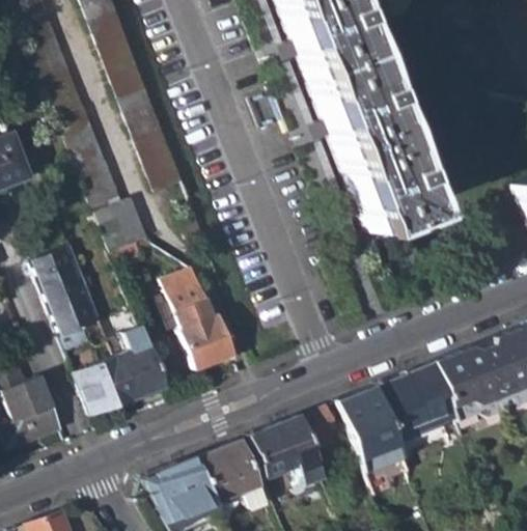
[(39,0),(8,0),(12,10),(39,0)]
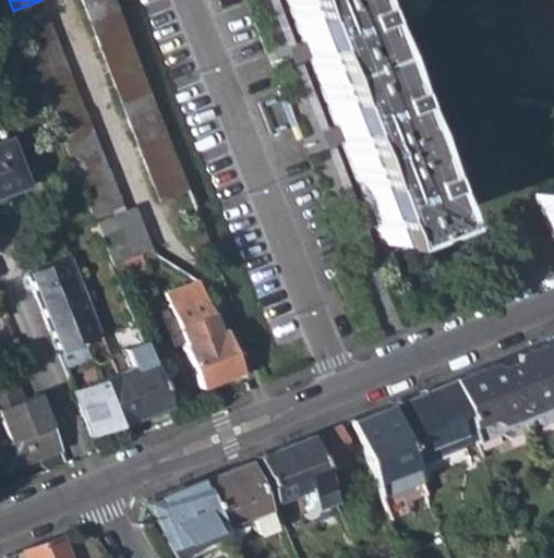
[(41,0),(13,11),(56,117),(98,226),(128,214),(41,0)]
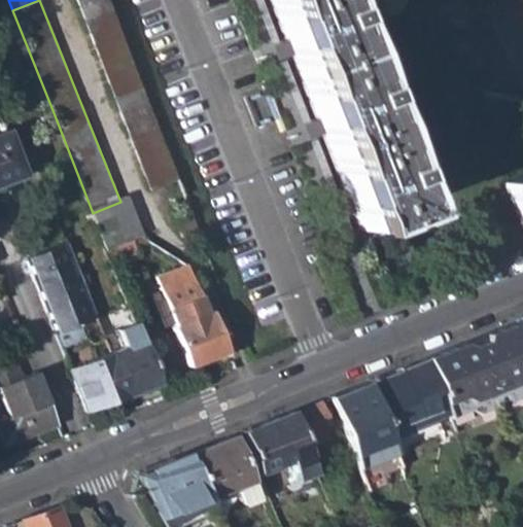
[(78,0),(152,188),(179,177),(109,0),(78,0)]
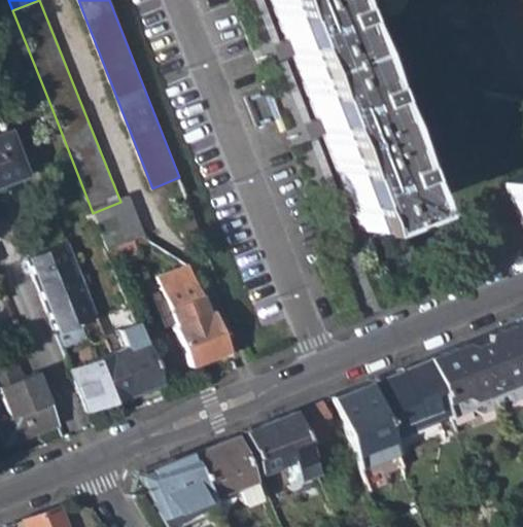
[(241,0),(336,240),(353,233),(263,0),(241,0)]
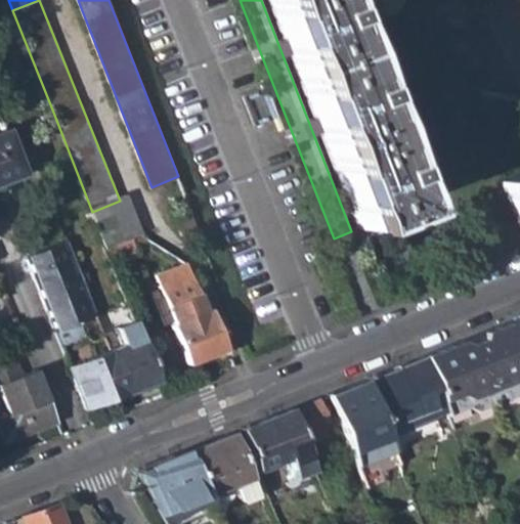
[(271,0),(361,227),(407,210),(363,98),(364,97),(358,82),(357,83),(331,15),(332,14),(328,3),(327,4),(325,0),(271,0)]
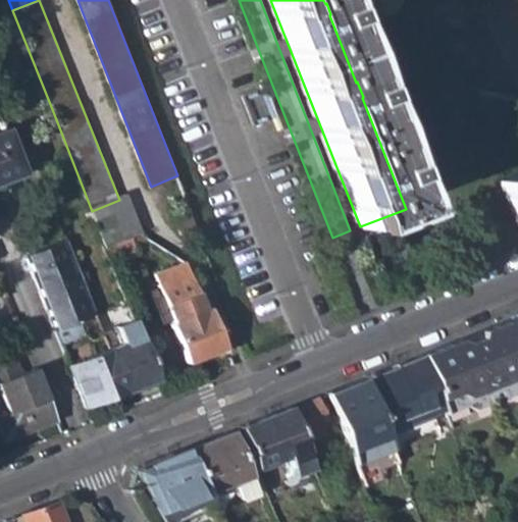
[(0,133),(0,185),(27,174),(8,129),(0,133)]
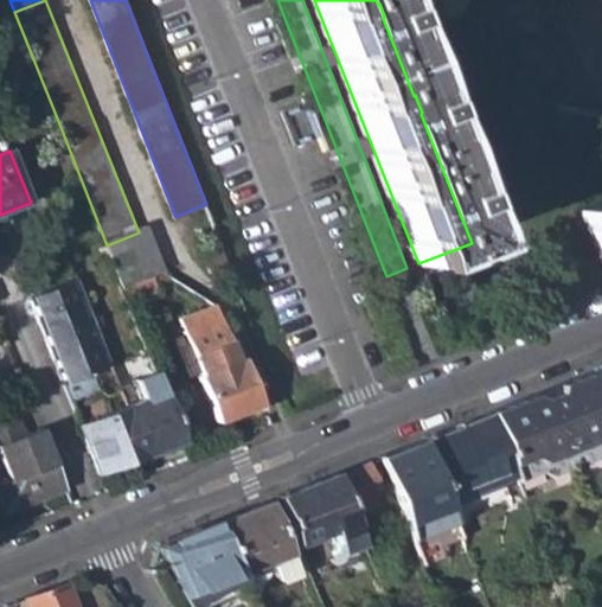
[(601,203),(586,210),(601,250),(601,203)]
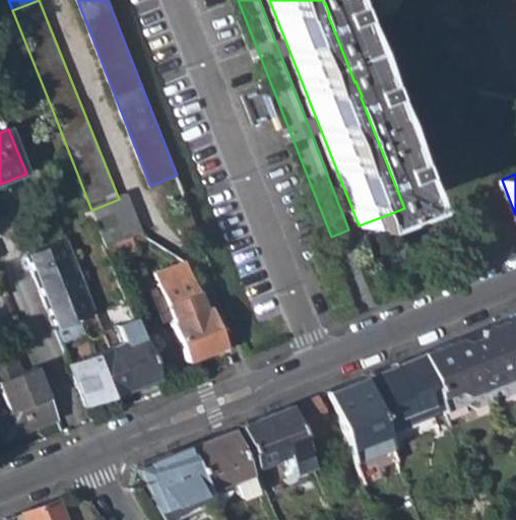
[(91,210),(108,249),(142,236),(126,196),(119,199),(91,210)]
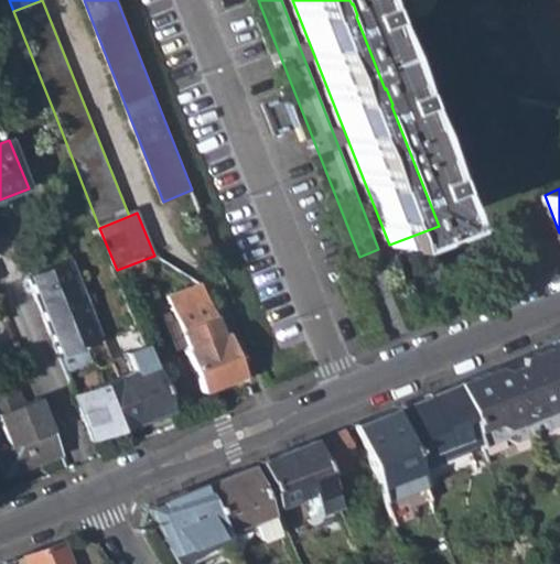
[(183,221),(196,253),(214,246),(202,214),(183,221)]
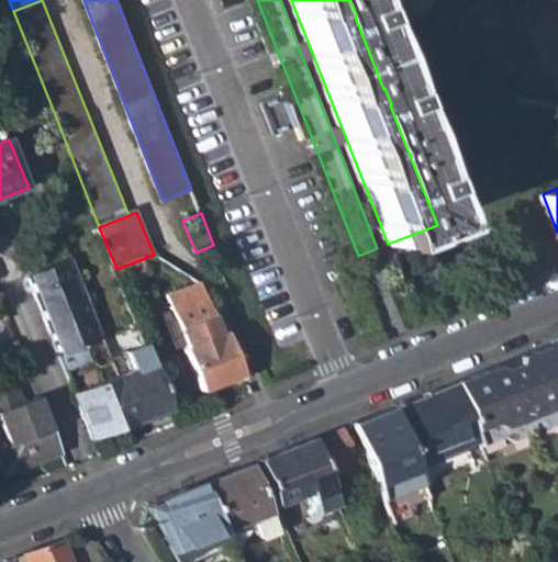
[(23,260),(55,340),(100,323),(68,243),(23,260)]
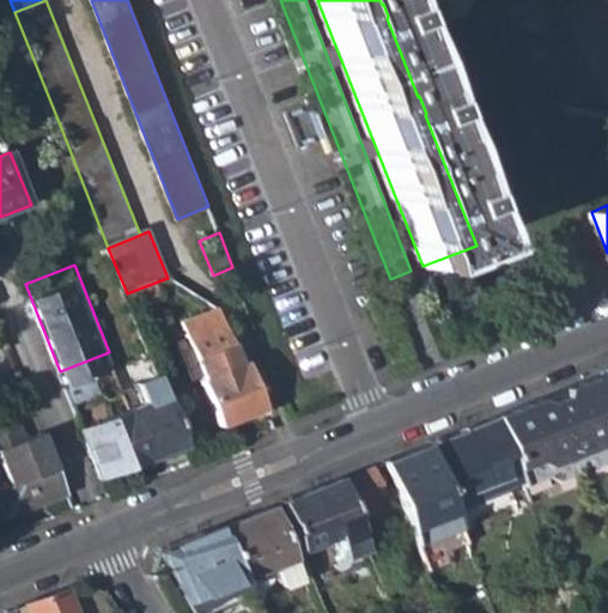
[(183,322),(188,338),(226,322),(220,307),(183,322)]
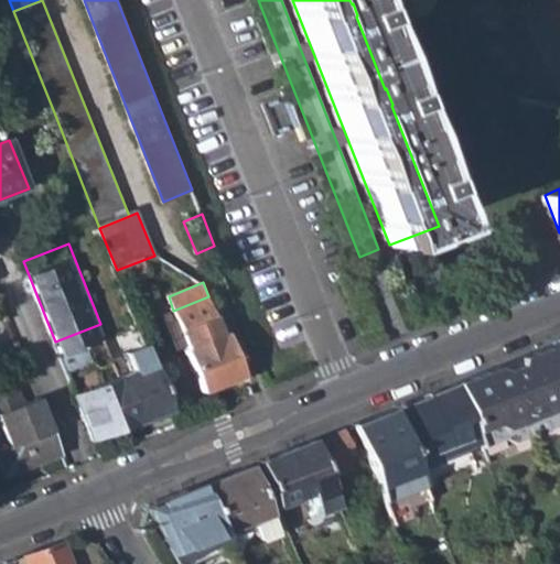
[(223,335),(208,296),(173,311),(189,349),(187,349),(203,392),(245,376),(228,334),(223,335)]
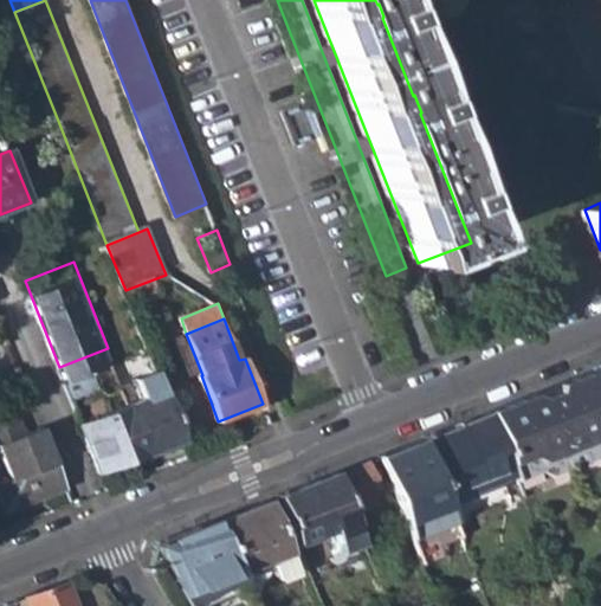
[(59,367),(65,384),(99,369),(98,363),(112,359),(108,348),(59,367)]
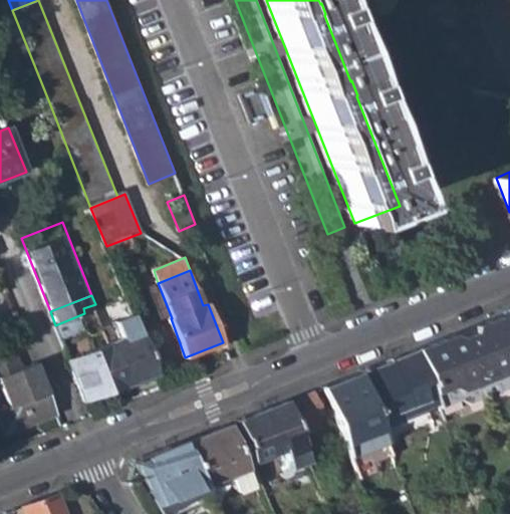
[(442,403),(443,407),(461,400),(468,404),(497,392),(500,400),(509,396),(509,311),(478,324),(475,331),(464,335),(458,332),(421,347),(442,403)]
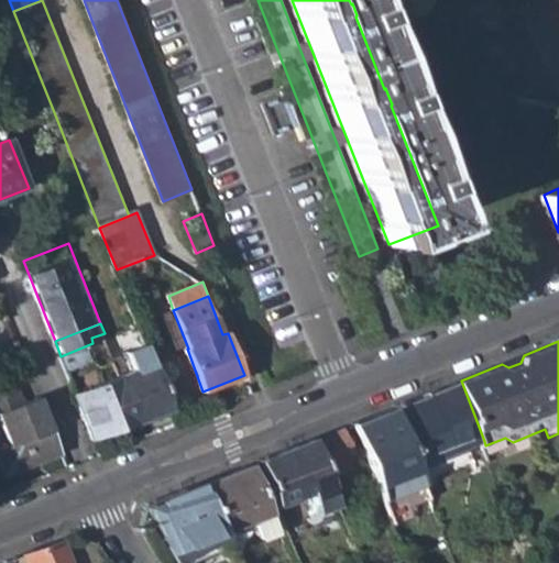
[(121,377),(140,423),(173,410),(146,345),(129,354),(135,372),(121,377)]
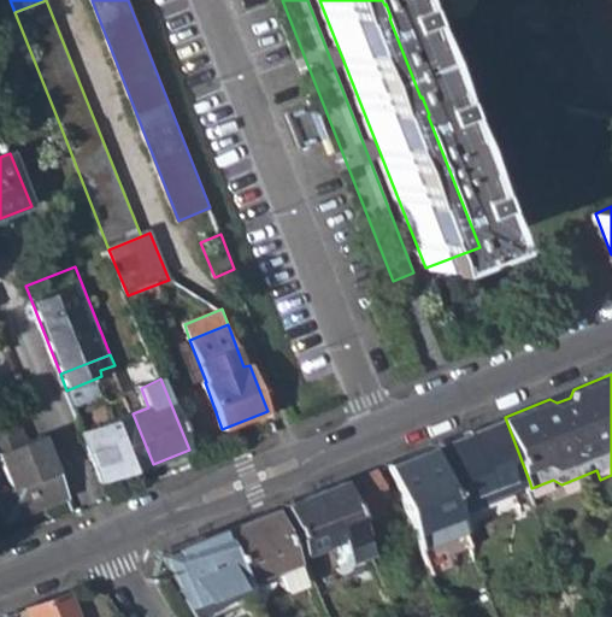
[(0,458),(12,488),(0,493),(0,504),(6,519),(12,521),(69,498),(45,435),(27,442),(12,409),(0,413),(0,458)]
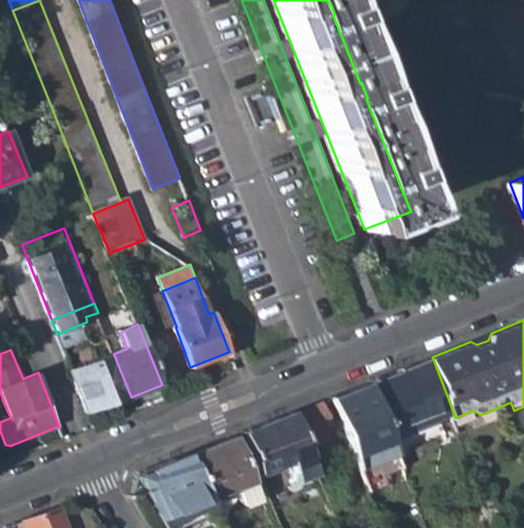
[(71,370),(89,414),(131,397),(113,354),(71,370)]
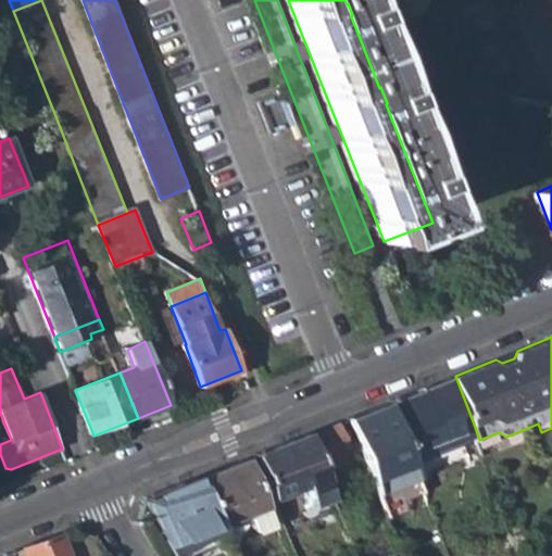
[(392,401),(415,460),(478,436),(455,376),(392,401)]
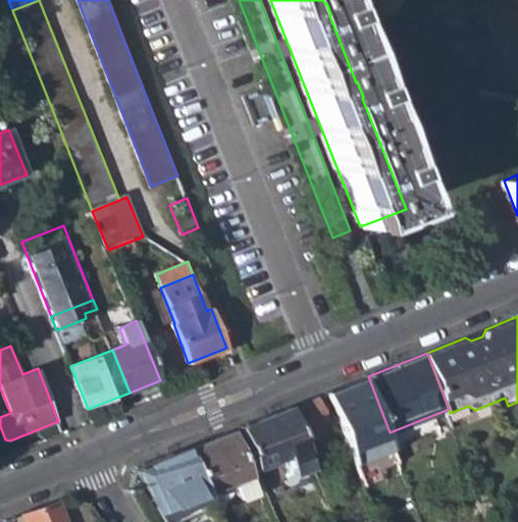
[(328,393),(362,478),(402,462),(390,432),(368,376),(328,393)]
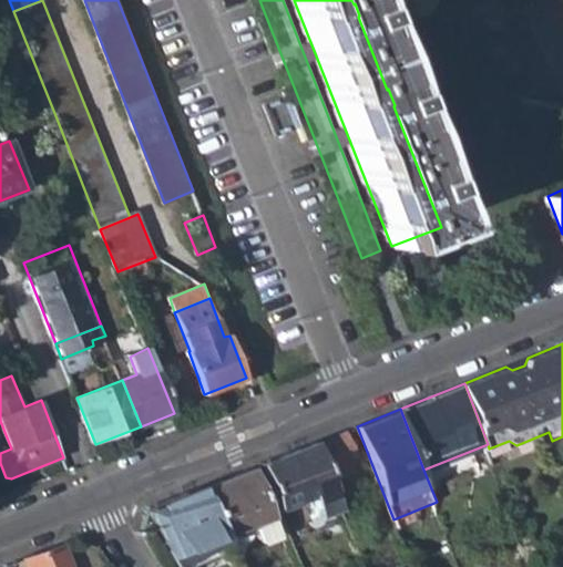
[(317,443),(329,473),(339,468),(344,478),(365,470),(348,431),(317,443)]
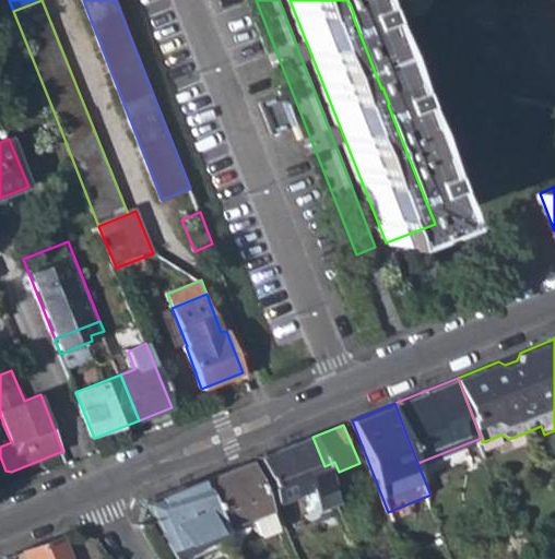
[(310,491),(319,512),(340,504),(328,476),(325,466),(313,437),(261,458),(280,504),(310,491)]
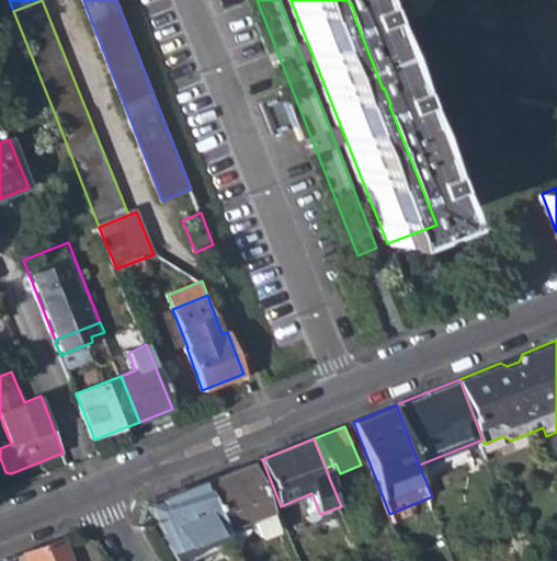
[(260,516),(270,538),(282,533),(252,464),(205,482),(226,530),(260,516)]
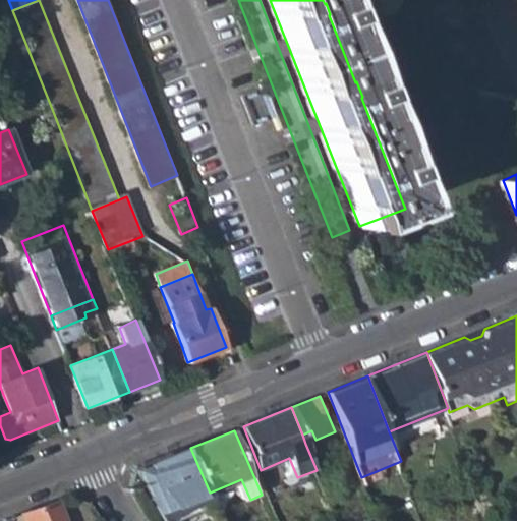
[(302,435),(305,444),(316,440),(311,430),(302,435)]
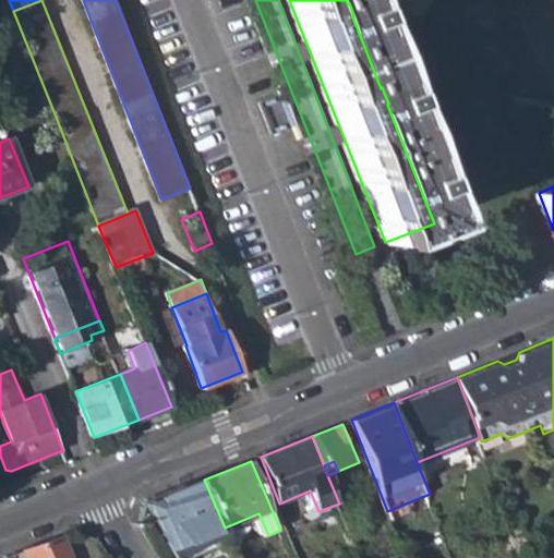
[(204,480),(146,502),(161,532),(159,532),(170,549),(225,528),(204,480)]
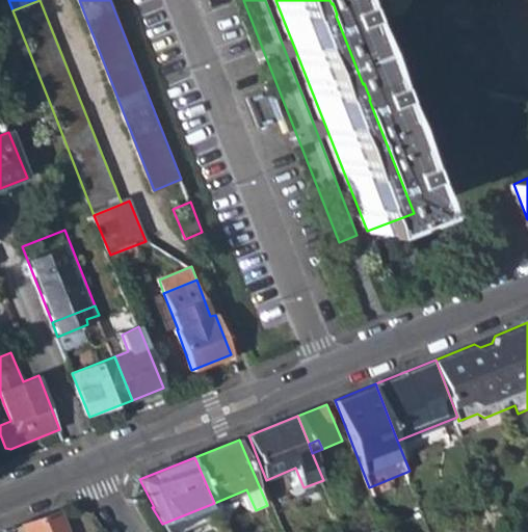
[(68,531),(59,511),(8,531),(68,531)]
